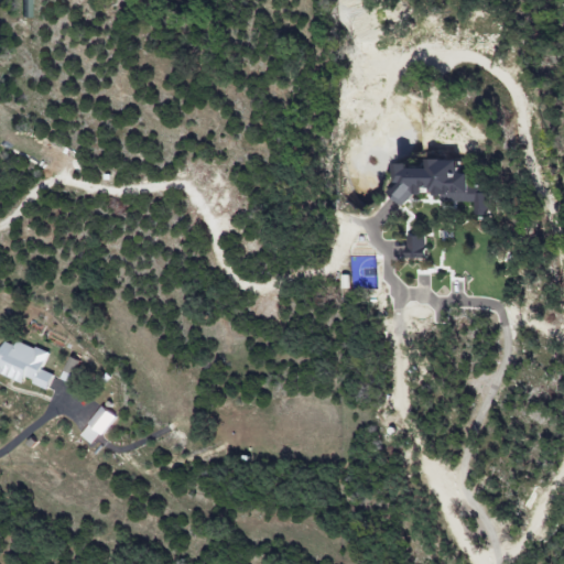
[(20,0),(20,18),(30,18),(30,0),(20,0)]
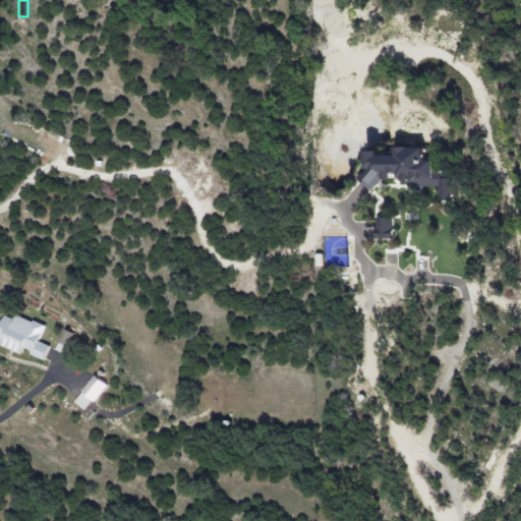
[(378,154),(360,180),(374,190),(382,180),(388,180),(393,173),(407,182),(407,186),(439,187),(439,199),(448,199),(453,192),(453,178),(441,170),(445,170),(430,161),(422,161),(422,147),(396,147),(395,155),(378,154)]
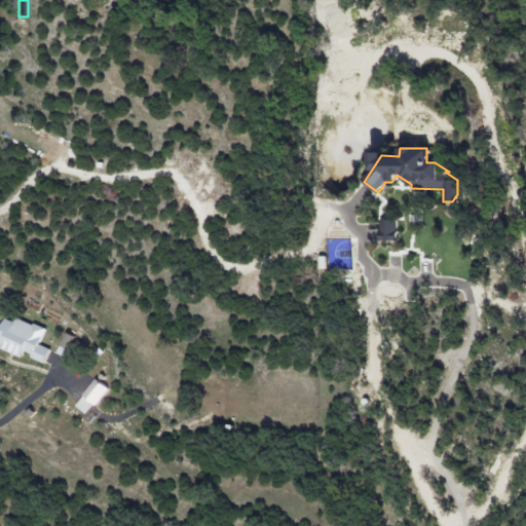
[(397,241),(398,219),(379,218),(378,241),(397,241)]
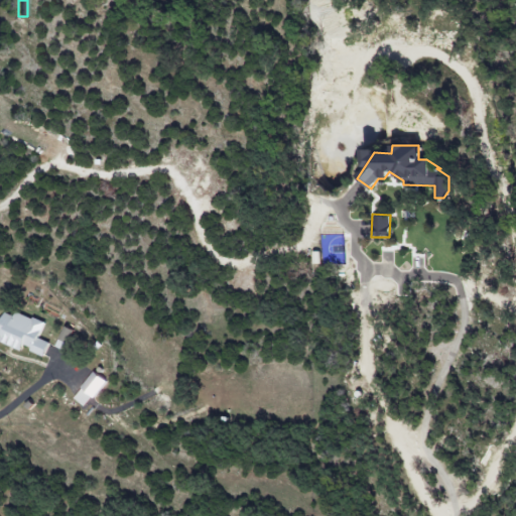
[(42,357),(48,343),(38,340),(44,324),(16,312),(14,317),(3,313),(0,319),(0,342),(22,351),(22,349),(42,357)]
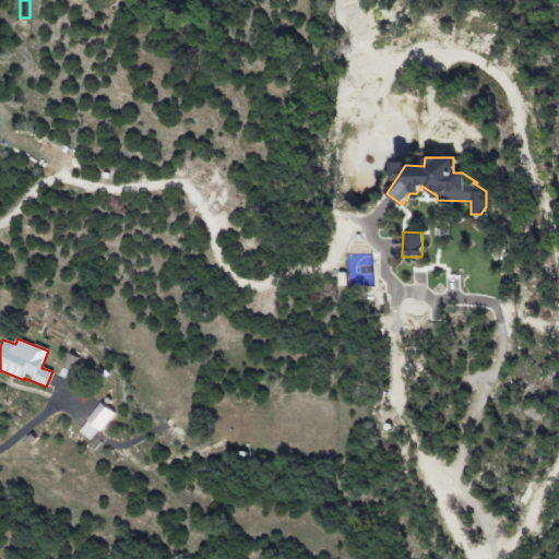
[(63,369),(73,373),(80,359),(70,355),(63,369)]
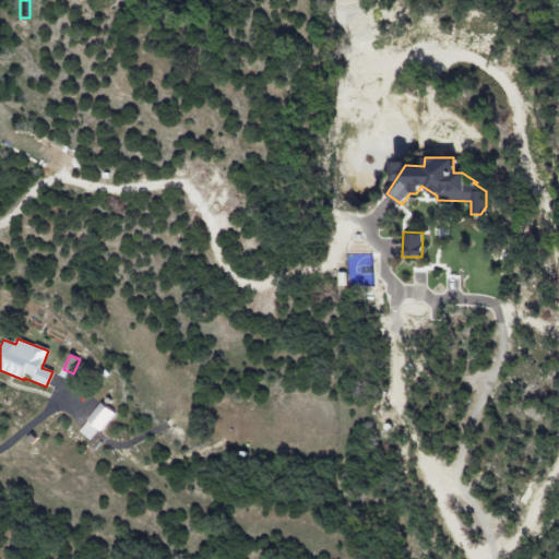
[(115,415),(102,404),(79,431),(92,442),(115,415)]
